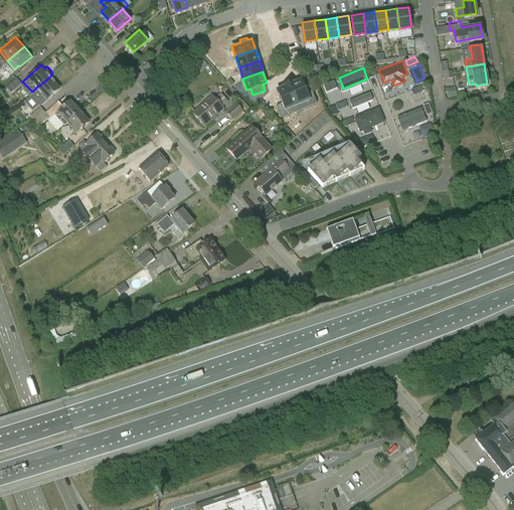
[(6,83),(11,90),(22,80),(17,75),(6,83)]
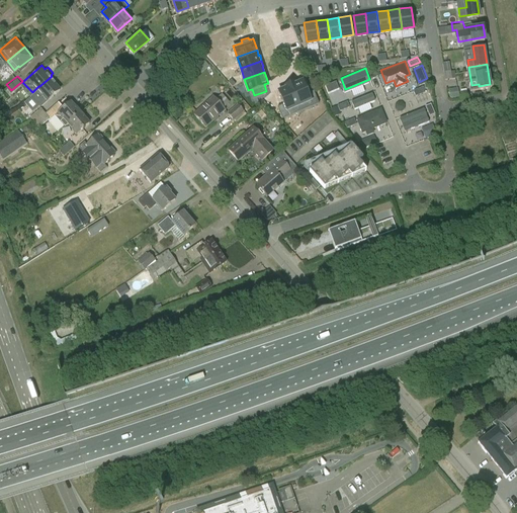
[(61,86),(52,76),(39,86),(38,86),(32,92),(41,103),(49,97),(61,86)]
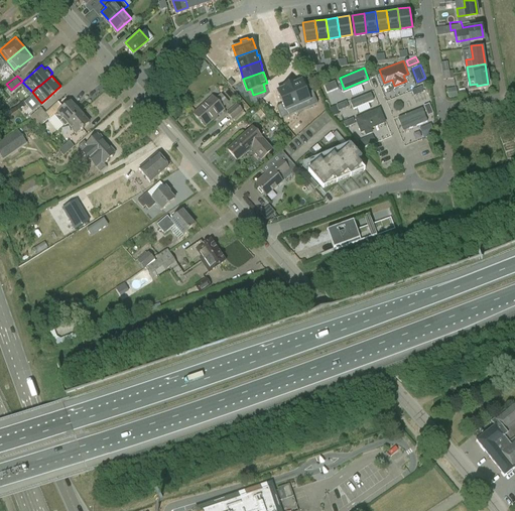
[(289,81),(300,107),(318,100),(313,88),(307,90),(301,78),(297,80),(296,78),(289,81)]
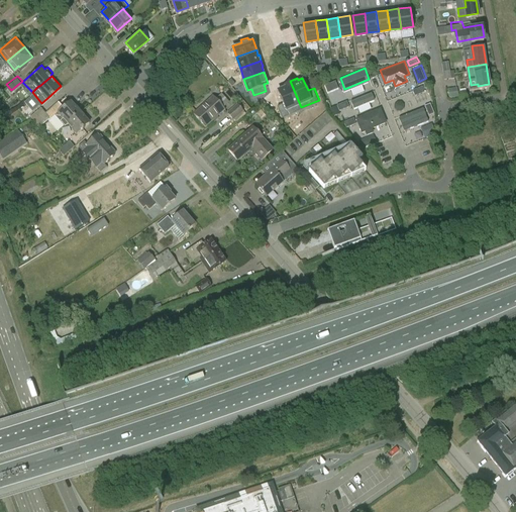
[(338,84),(336,79),(326,82),(329,88),(338,84)]
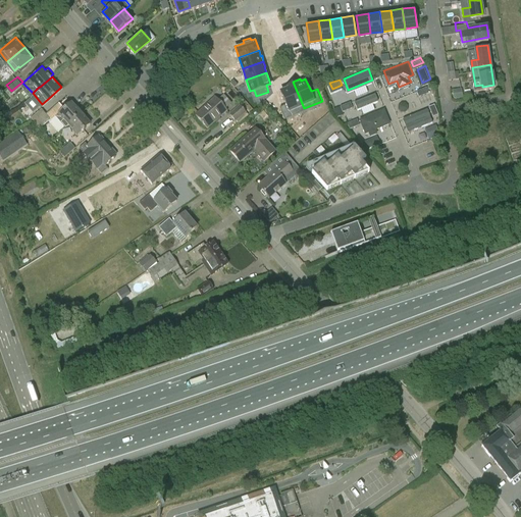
[(304,108),(293,82),(284,86),(285,87),(280,89),(287,102),(280,104),(285,116),(304,108)]
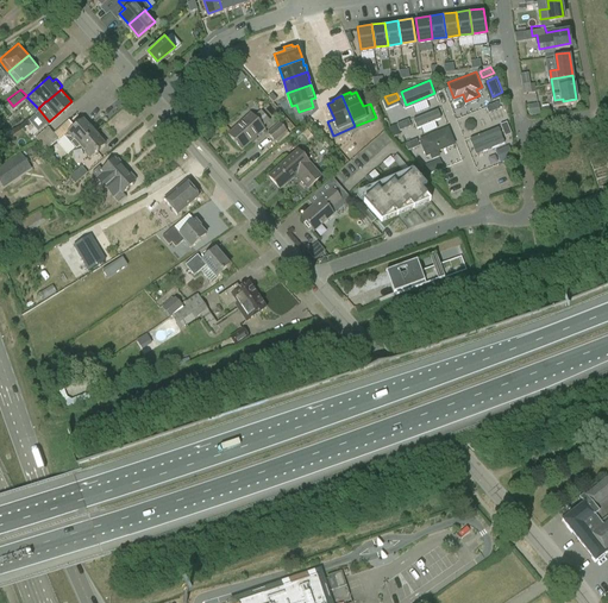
[(502,104),(499,98),(487,102),(490,110),(502,104)]
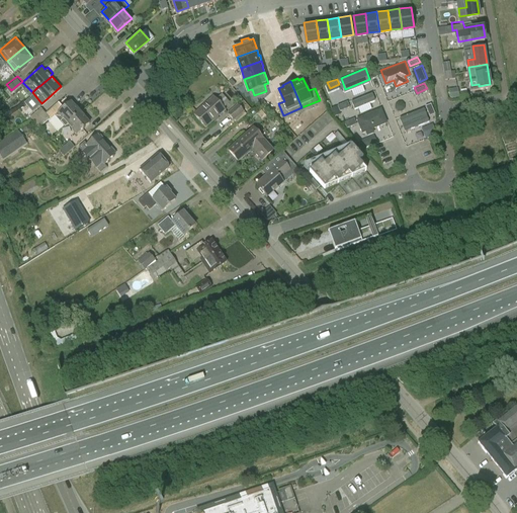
[(457,84),(449,85),(450,93),(458,92),(457,84)]
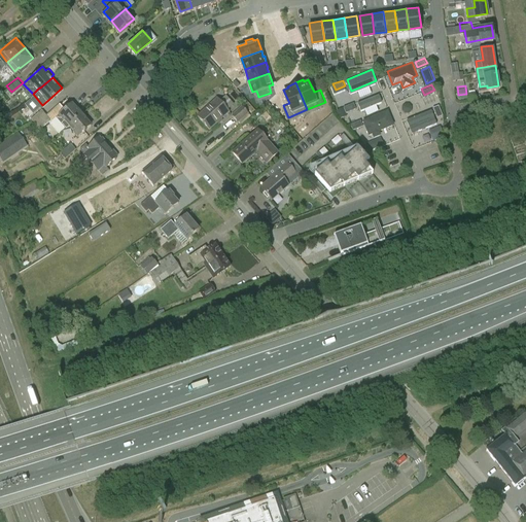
[(382,98),(380,91),(357,99),(360,106),(382,98)]
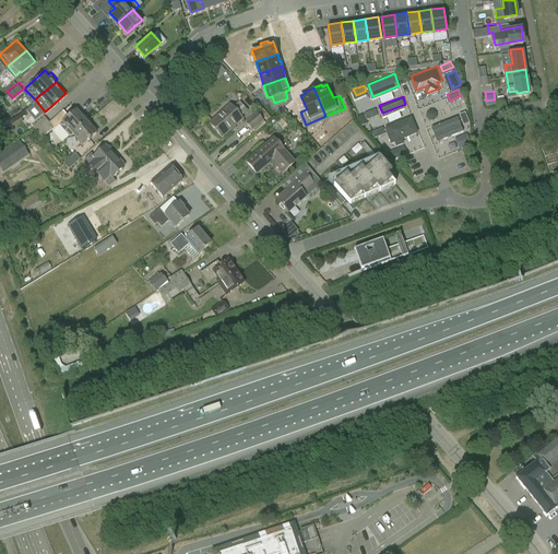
[(210,119),(223,133),(230,126),(233,128),(237,125),(235,121),(242,115),(244,115),(232,101),(210,119)]
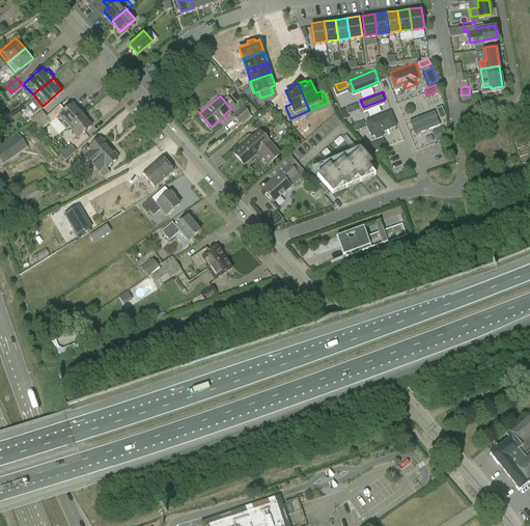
[(51,100),(43,106),(47,111),(54,105),(51,100)]
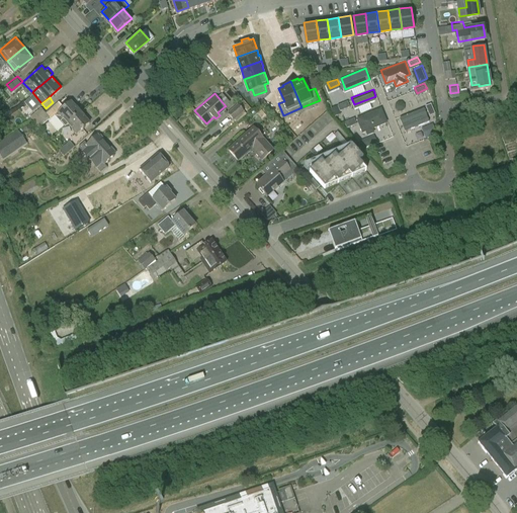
[(65,123),(69,119),(81,109),(71,98),(56,111),(56,112),(65,123)]
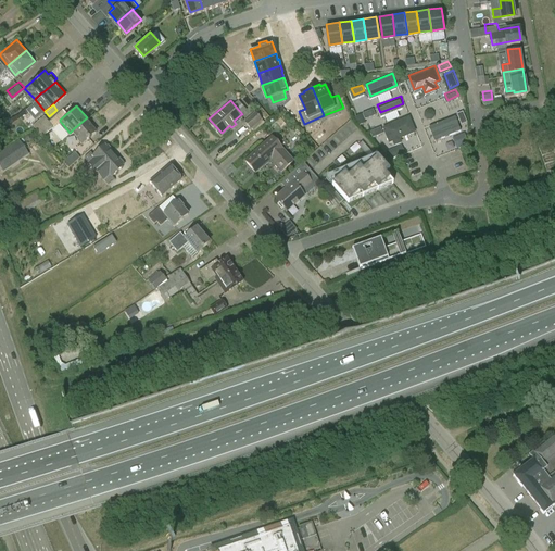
[(376,112),(374,105),(363,110),(366,116),(376,112)]
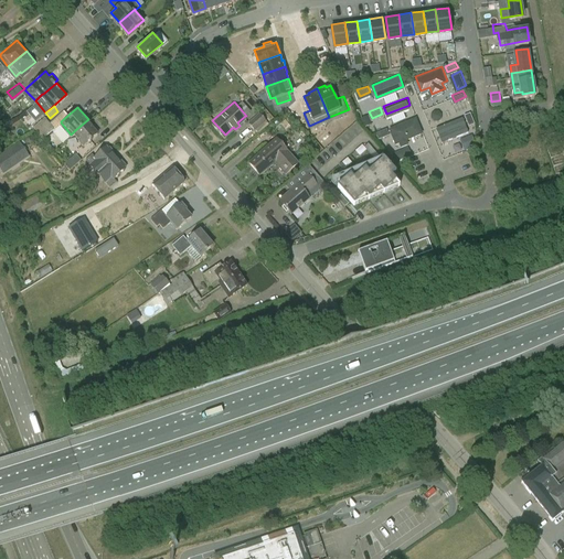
[(443,110),(439,107),(435,107),(432,110),(432,115),(435,118),(439,118),(443,115),(443,110)]
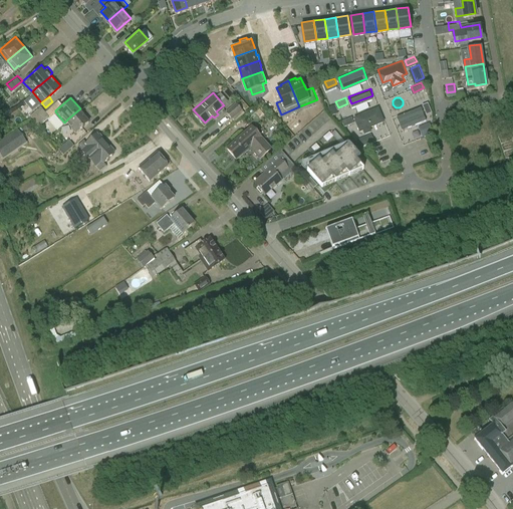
[(432,109),(428,99),(423,101),(427,111),(432,109)]
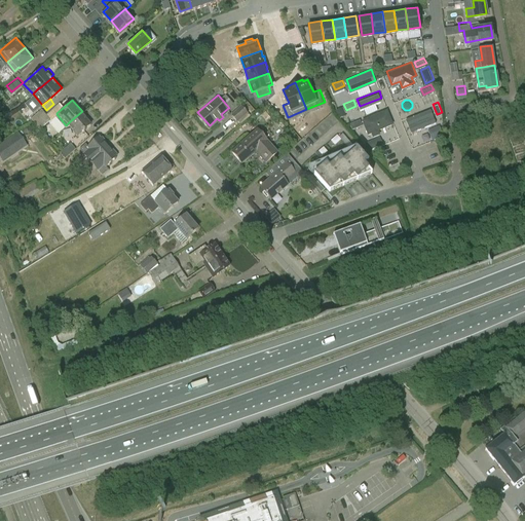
[(248,109),(242,103),(232,111),(237,117),(248,109)]
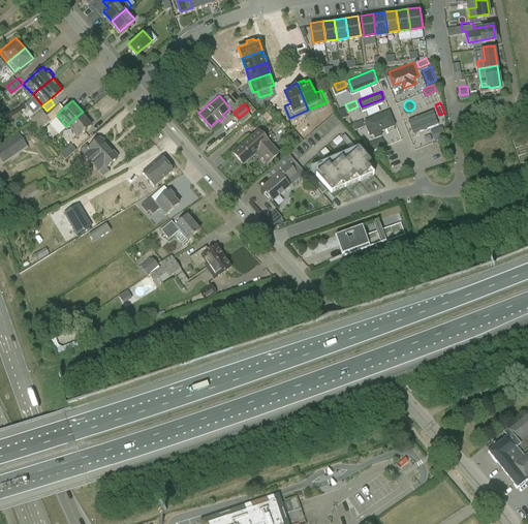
[(36,121),(47,112),(42,106),(32,116),(36,121)]
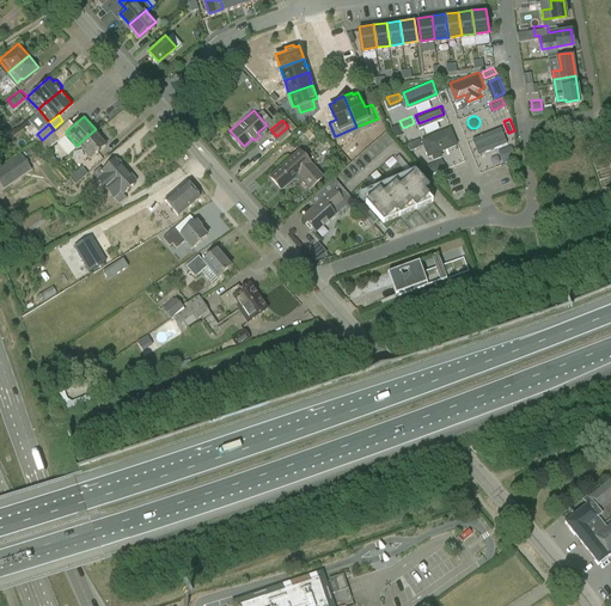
[(477,142),(484,139),(487,147),(508,139),(502,123),(474,134),(477,142)]
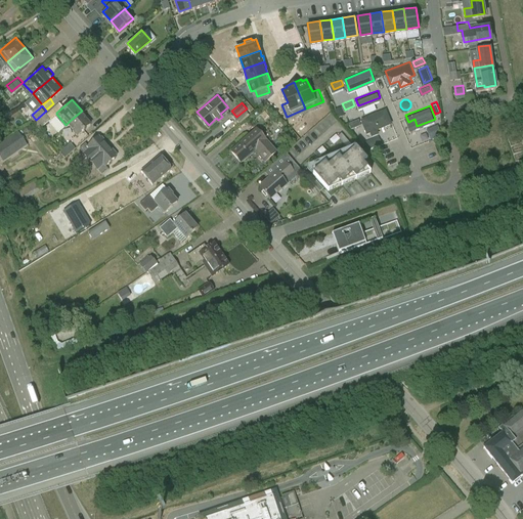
[(51,106),(47,110),(46,111),(36,120),(40,125),(51,116),(52,117),(56,114),(56,113),(51,106)]
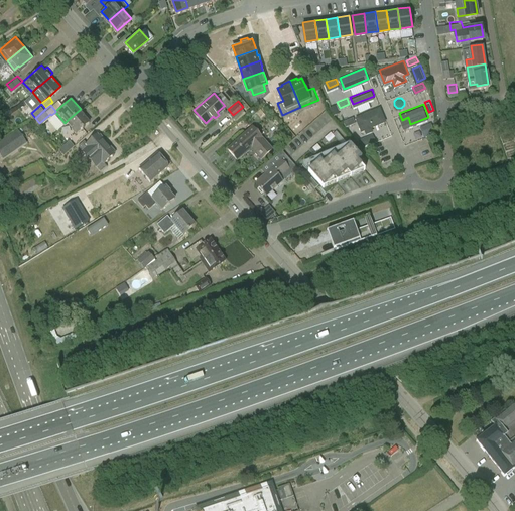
[(366,127),(367,130),(373,128),(372,124),(386,119),(380,106),(357,115),(363,128),(366,127)]
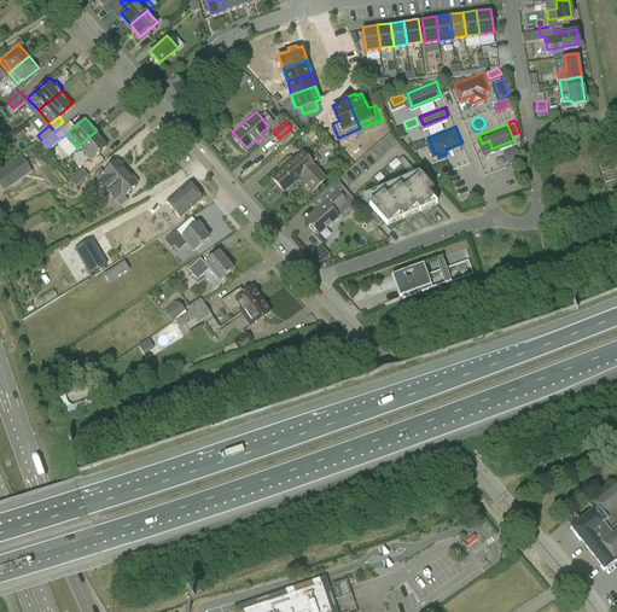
[(108,143),(97,130),(82,143),(93,156),(108,143)]
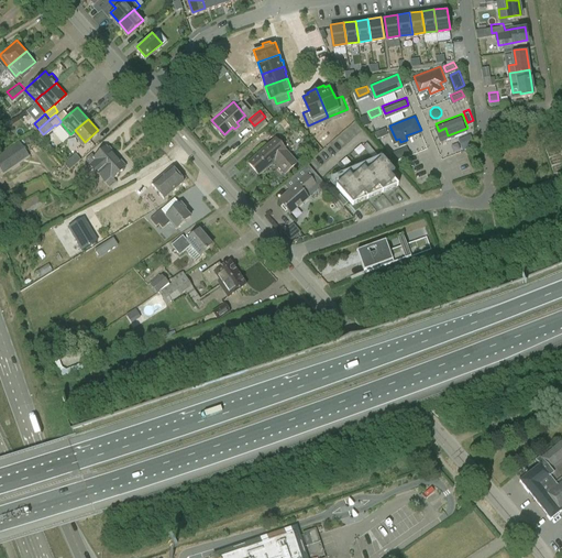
[(551,128),(549,120),(541,122),(543,130),(551,128)]
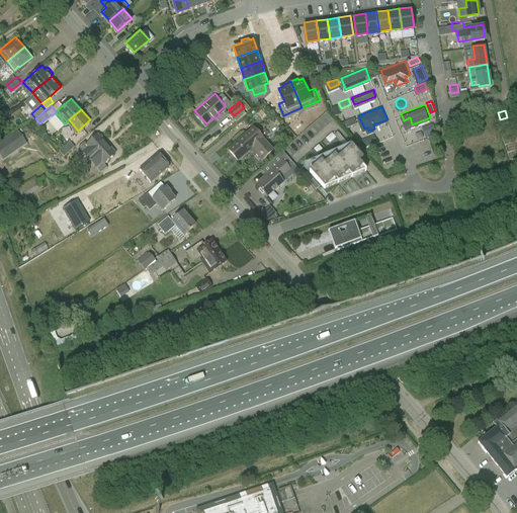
[(357,120),(355,115),(345,119),(348,124),(357,120)]
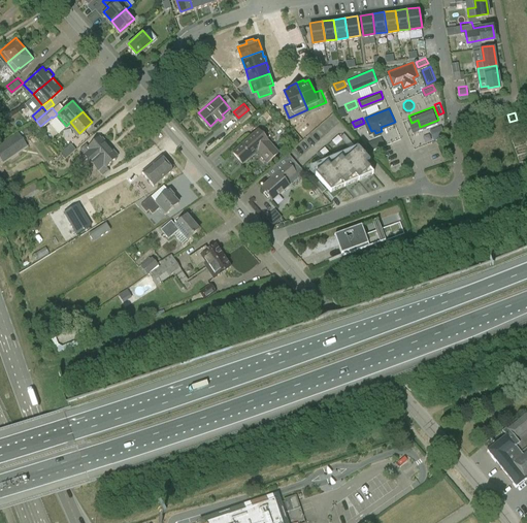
[(441,122),(433,125),(437,135),(446,132),(441,122)]
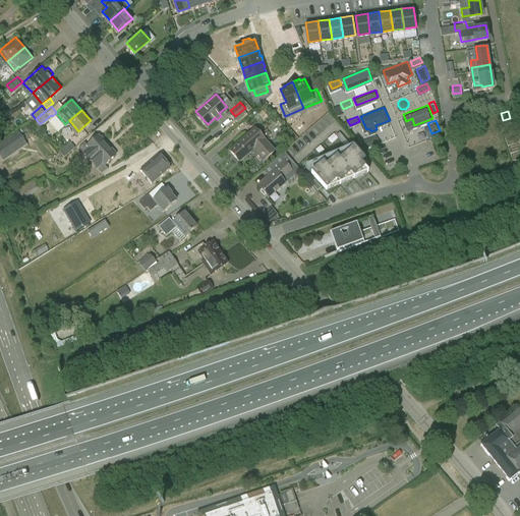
[(255,124),(230,147),(240,158),(257,144),(267,154),(275,147),(255,124)]
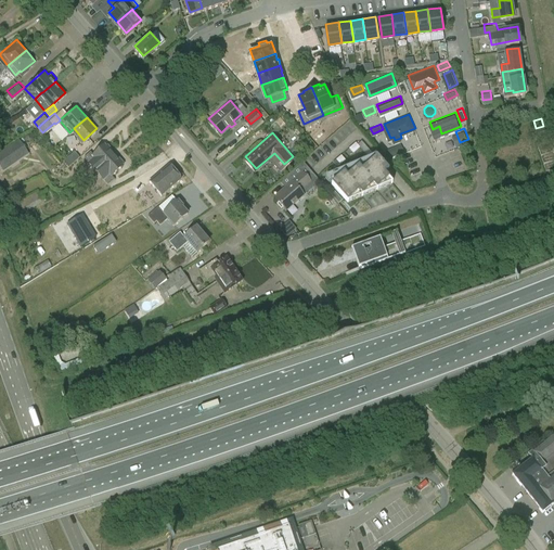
[(20,137),(0,149),(0,158),(1,162),(25,145),(20,137)]
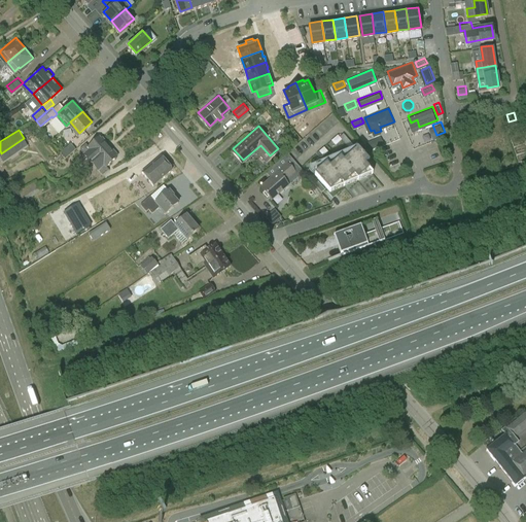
[(340,133),(351,146),(354,142),(344,130),(340,133)]
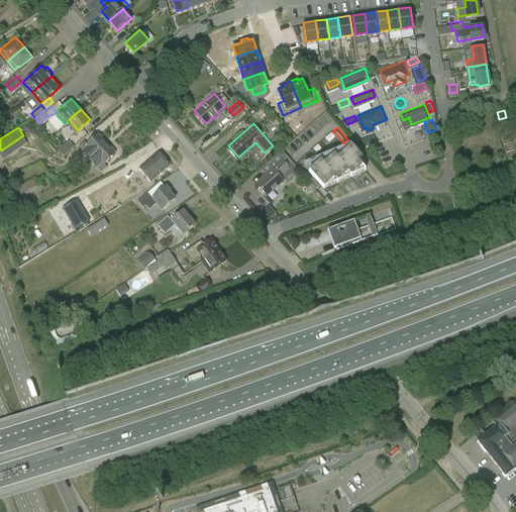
[(83,148),(89,156),(107,141),(103,136),(104,135),(100,131),(99,132),(98,131),(88,140),(85,137),(79,143),(83,147),(83,148)]
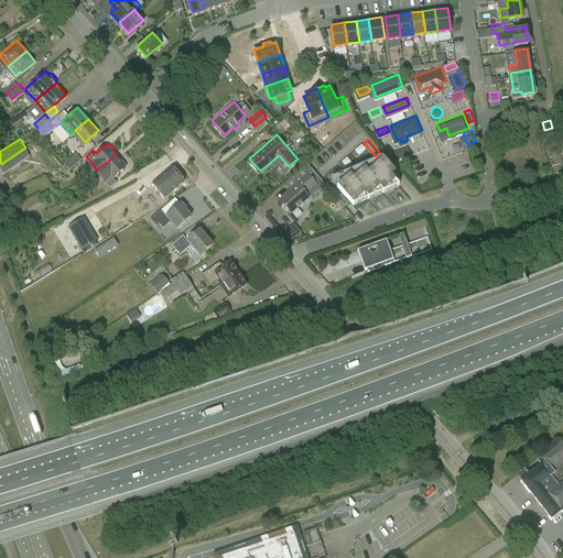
[(408,143),(391,150),(394,157),(411,151),(408,143)]
